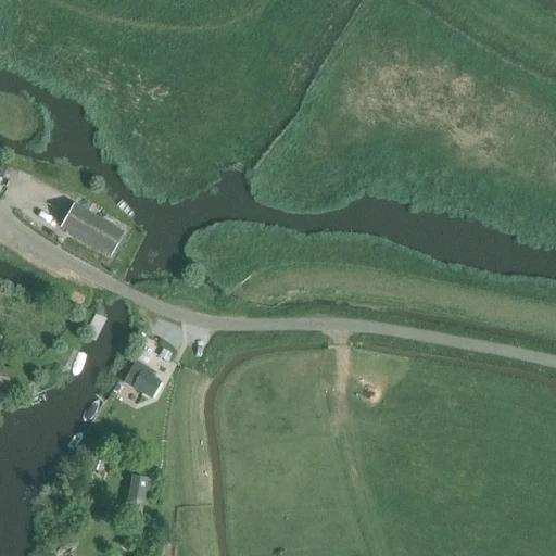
[(122,230),(72,202),(59,225),(109,253),(122,230)]
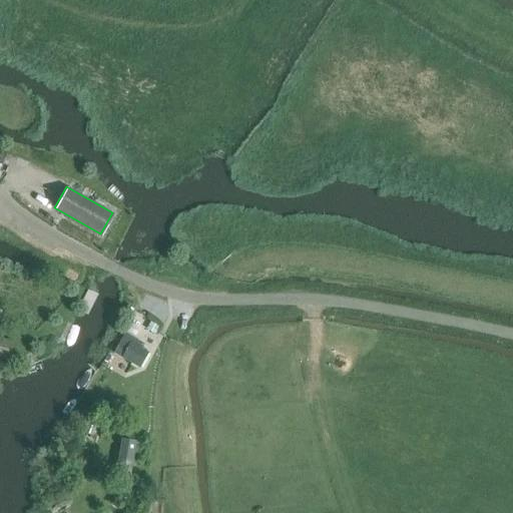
[(158,327),(149,321),(144,328),(153,334),(158,327)]
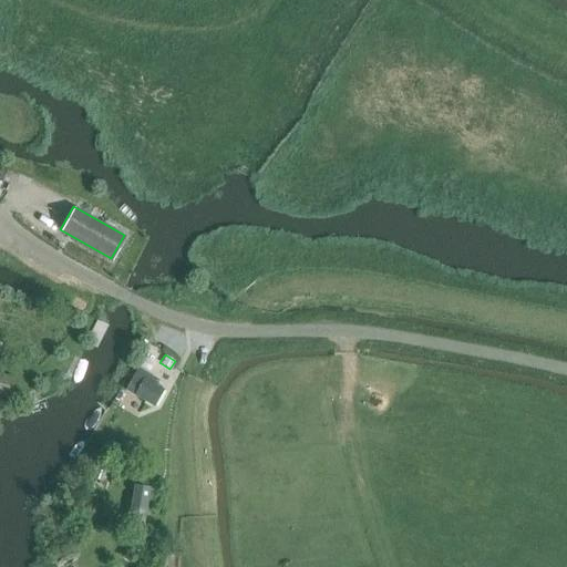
[(146,370),(150,362),(140,357),(136,366),(146,370)]
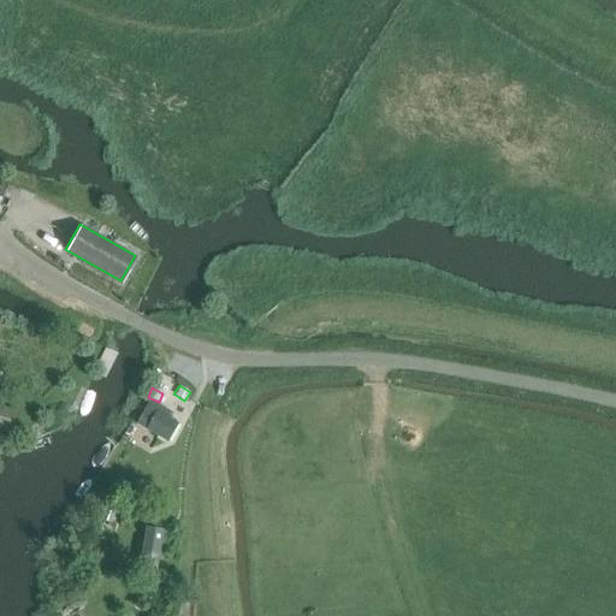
[(147,430),(167,440),(177,425),(163,416),(166,410),(159,407),(147,400),(134,422),(147,430)]
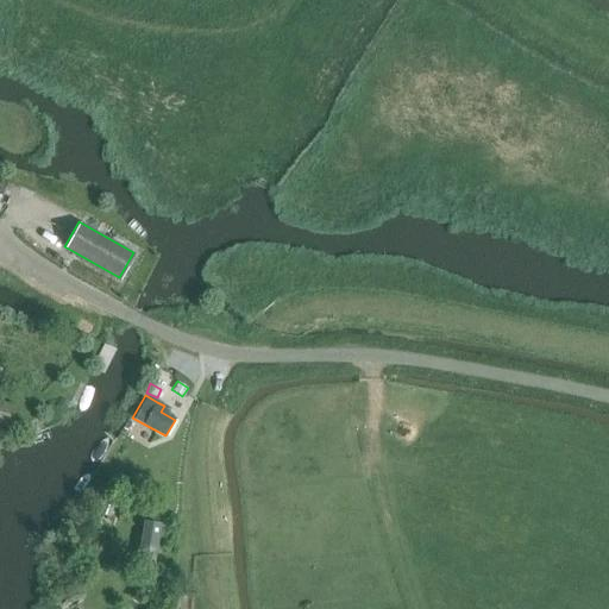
[(0,424),(6,426),(11,410),(0,407),(0,424)]
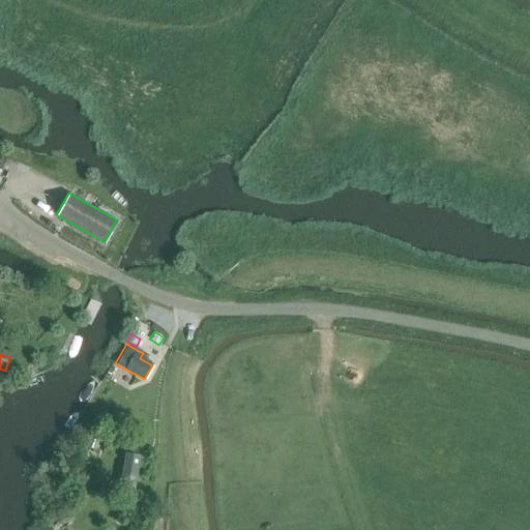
[(90,433),(86,444),(96,448),(100,437),(90,433)]
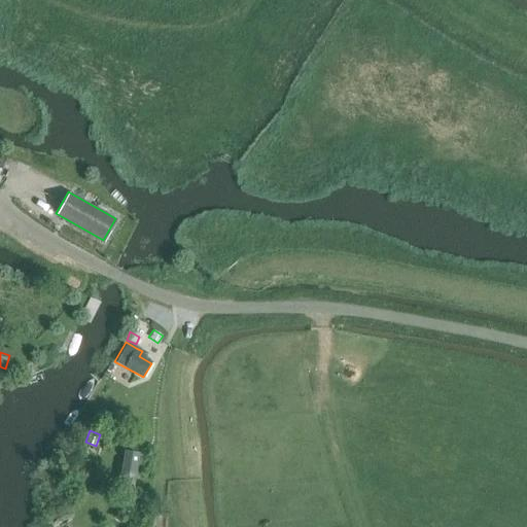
[(133,486),(138,455),(125,452),(120,484),(133,486)]
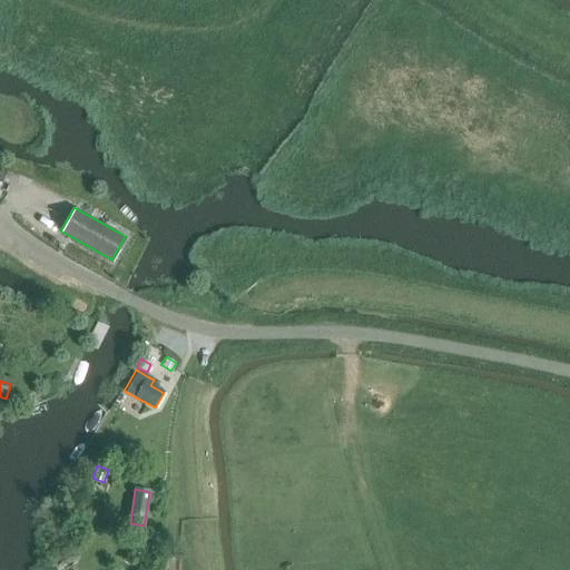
All buildings are outlined.
